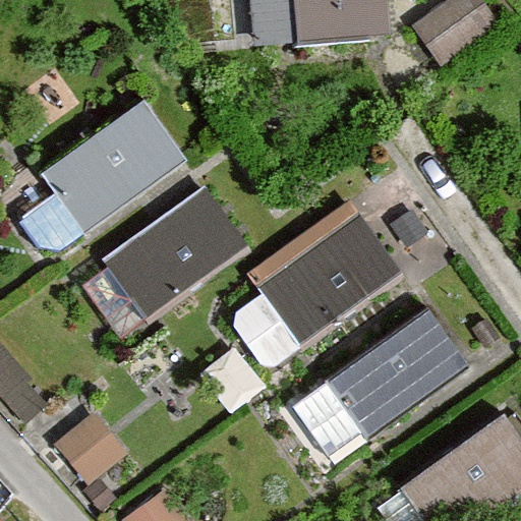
[(377,0),(243,0),(247,49),(380,39),(377,0)]
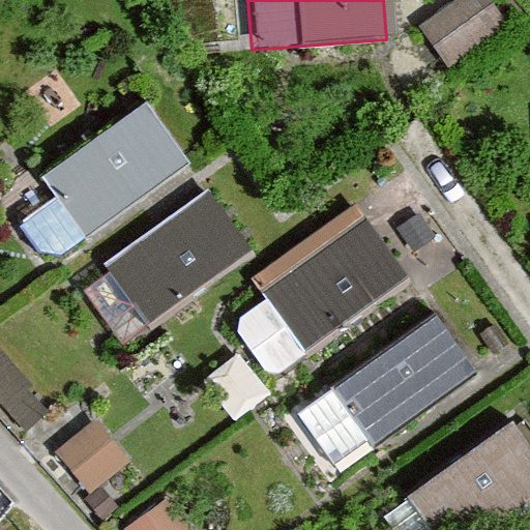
[(443,0),(424,13),(453,55),(511,15),(500,0),(443,0)]
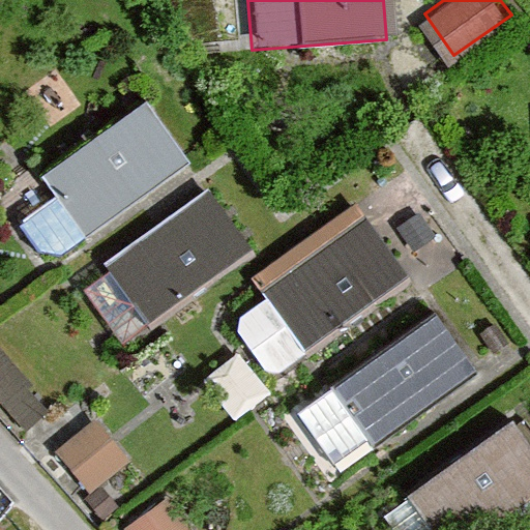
[(188,165),(146,104),(43,176),(86,237),(188,165)]
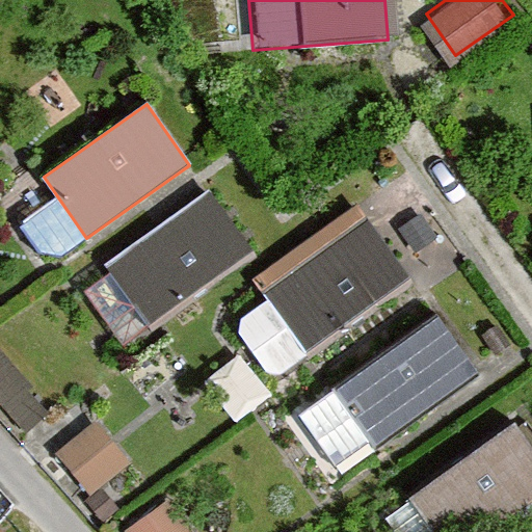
[(207,192),(105,265),(148,324),(250,251),(207,192)]
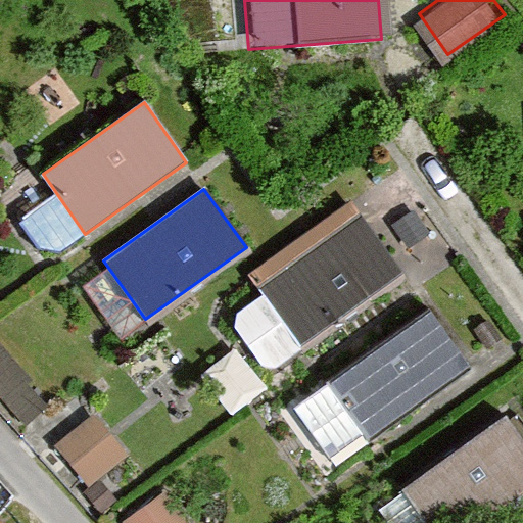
[(401,271),(352,203),(249,277),(297,344),(401,271)]
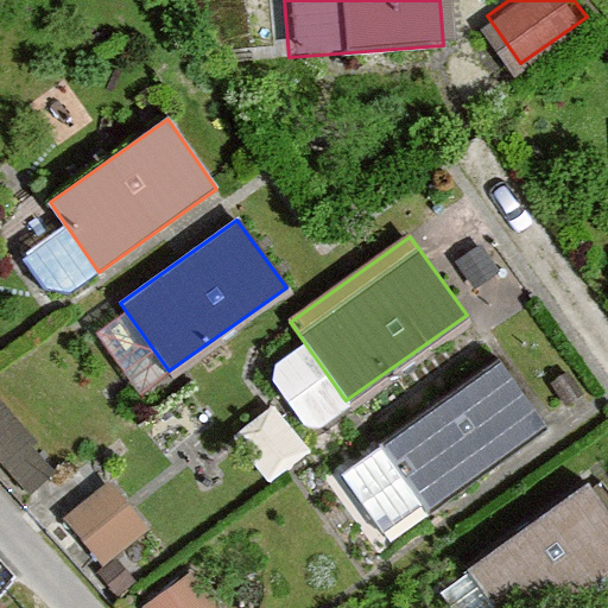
[(551,426),(500,356),(375,447),(425,517),(551,426)]
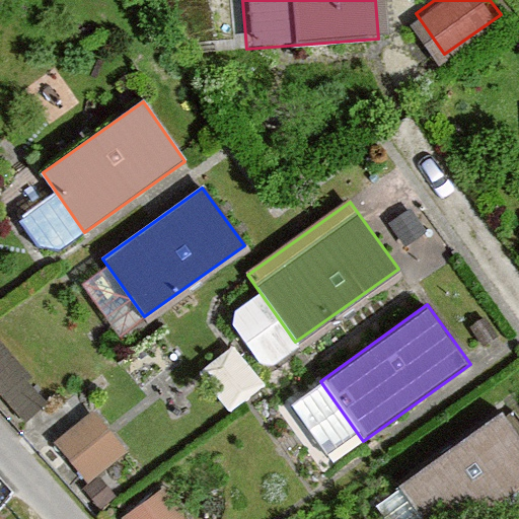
[(2,330),(0,331),(0,380),(22,411),(48,392),(2,330)]
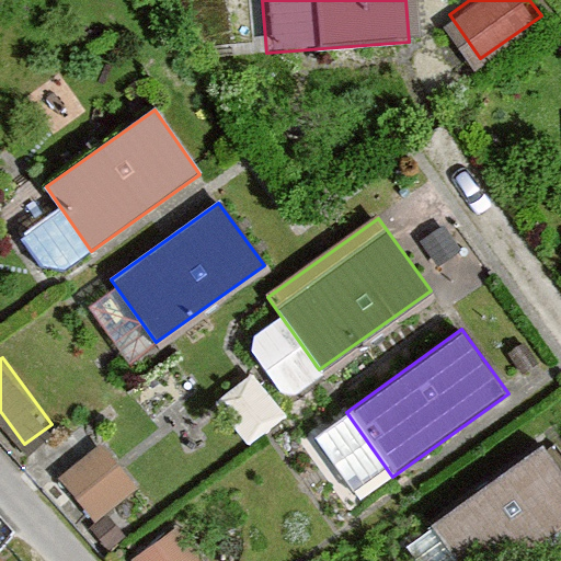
[(219,390),(253,433),(293,402),(259,359),(219,390)]
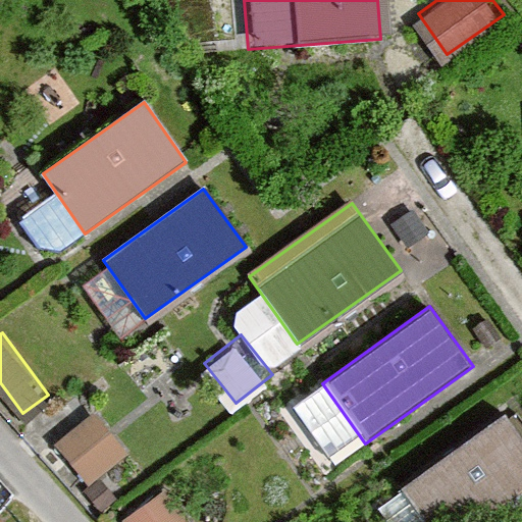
[(492,521),(521,501),(521,440),(503,414),(402,486),(427,521),(492,521)]
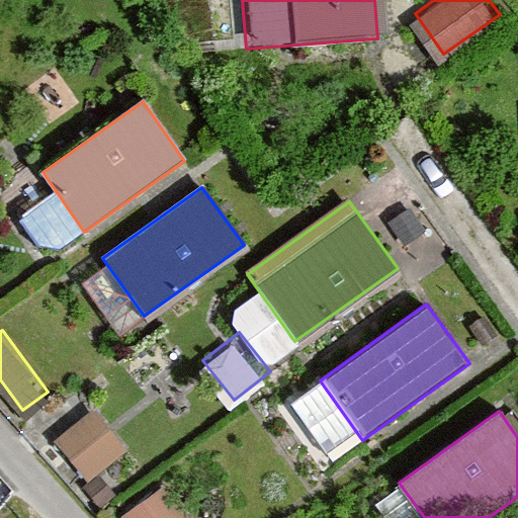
[(86,412),(48,440),(81,485),(119,456),(86,412)]
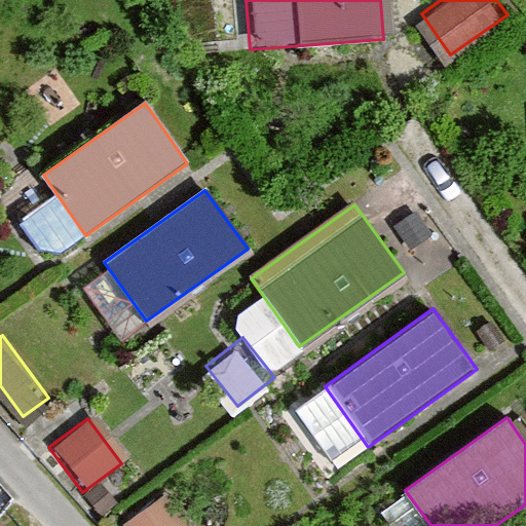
[(188,525),(164,494),(122,525),(188,525)]
